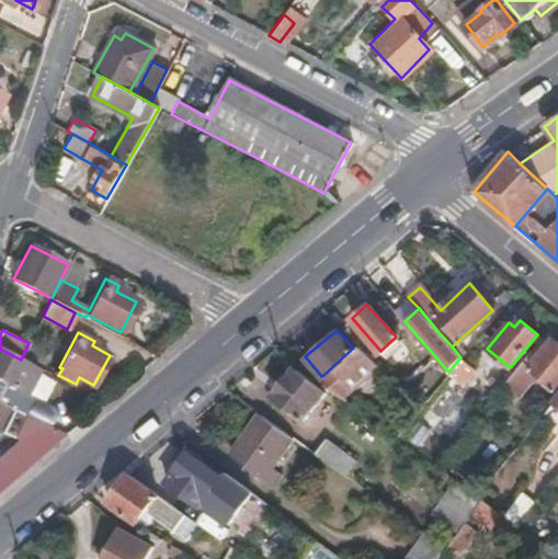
[(557,389),(557,388),(557,342),(553,339),(530,367),(557,389)]
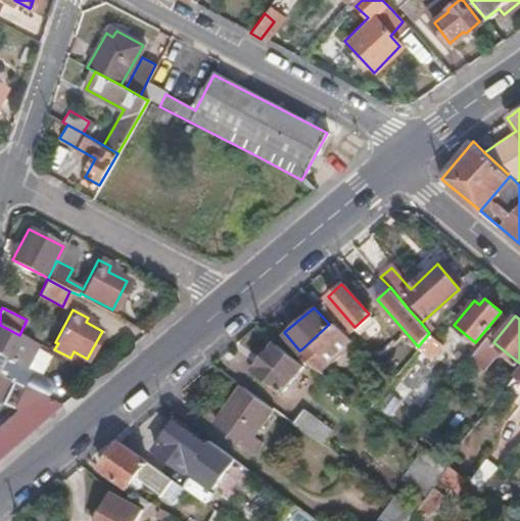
[(322,365),(352,337),(334,320),(329,324),(301,349),(322,365)]
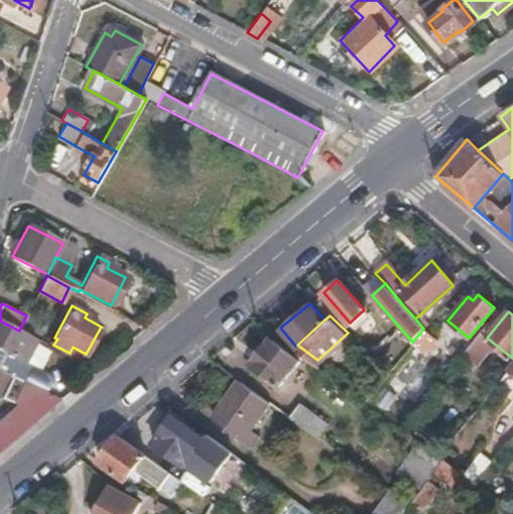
[(0,350),(9,355),(21,332),(19,331),(0,320),(0,350)]
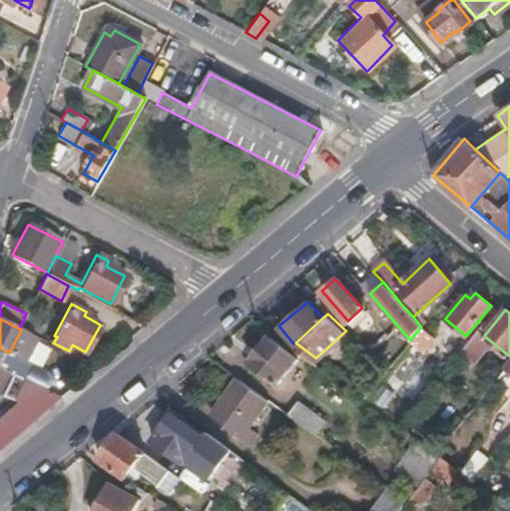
[(316,366),(350,336),(346,331),(316,358),(311,363),(316,366)]
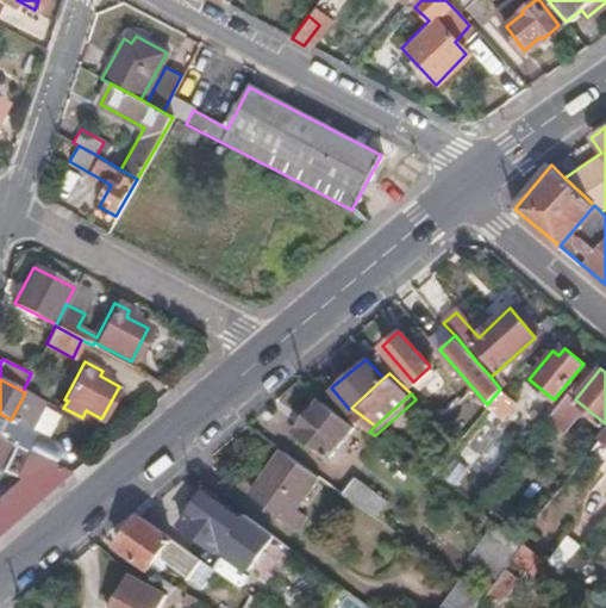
[(329,454),(350,426),(317,401),(295,430),(329,454)]
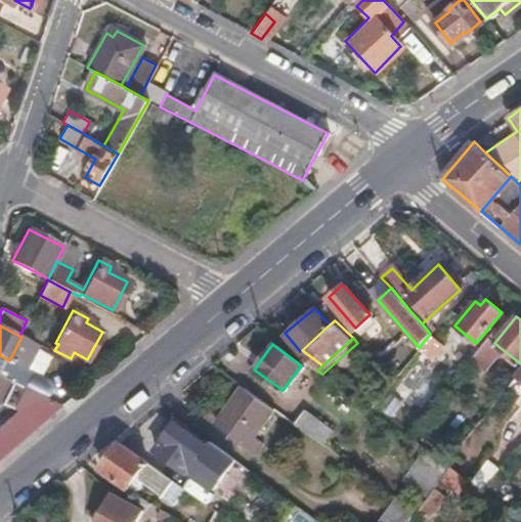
[(480,372),(493,355),(481,345),(468,361),(480,372)]
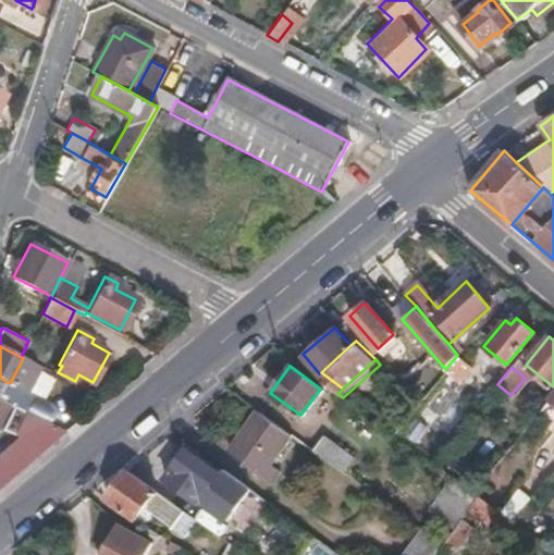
[(343,389),(321,372),(319,373),(316,379),(337,394),(343,389)]
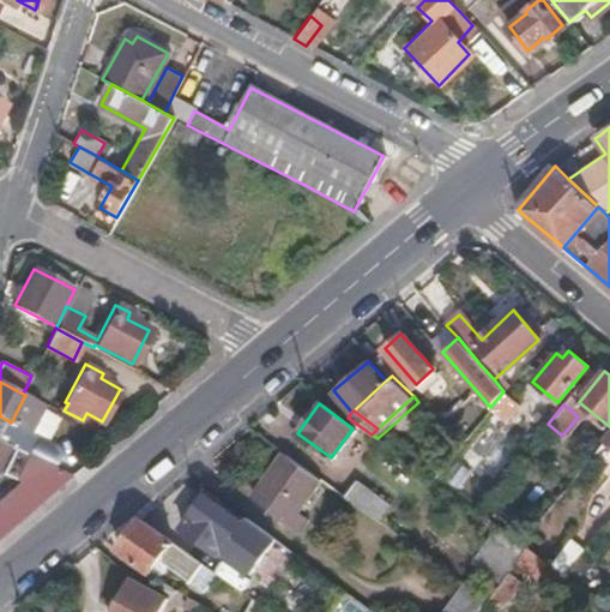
[(590,459),(605,439),(597,432),(581,453),(590,459)]
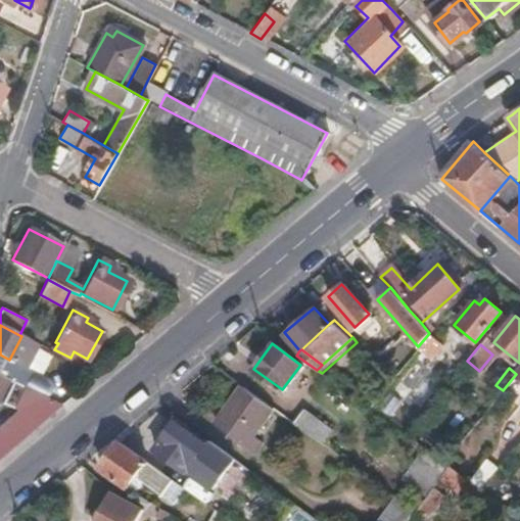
[(14,408),(25,386),(14,381),(4,403),(14,408)]
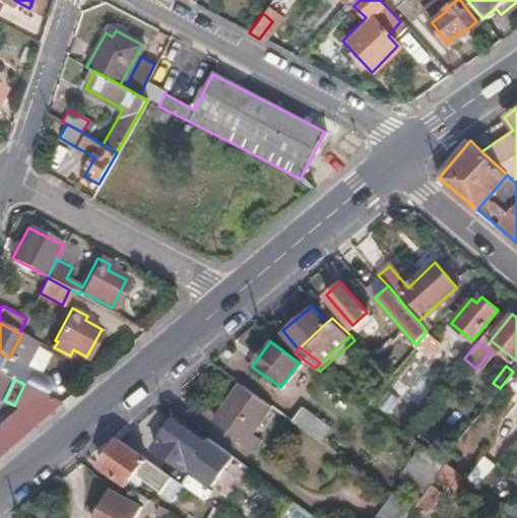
[(252,433),(271,405),(238,381),(211,419),(252,450),(259,439),(252,433)]
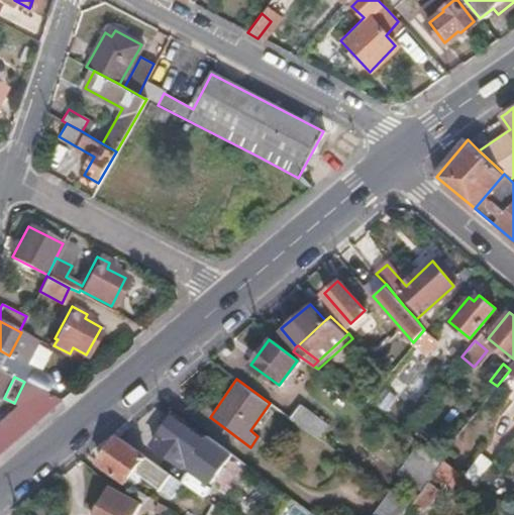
[(0,452),(13,441),(62,400),(42,391),(17,411),(0,425),(0,452)]
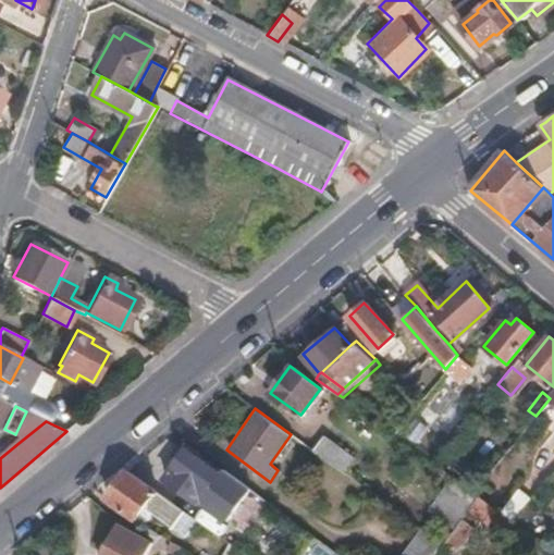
[(354,456),(324,435),(315,452),(343,472),(354,456)]
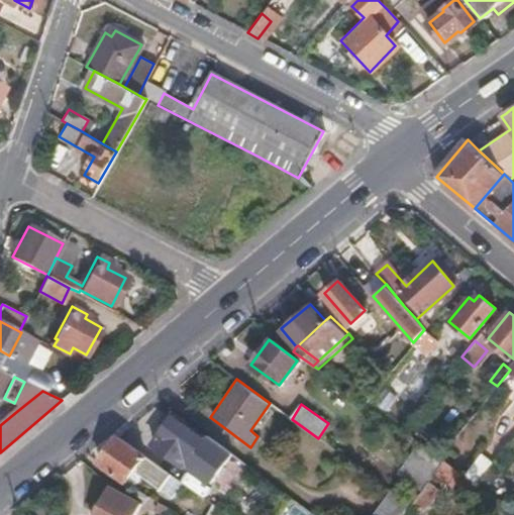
[(228,451),(205,433),(202,438),(173,417),(152,444),(181,467),(182,464),(208,482),(228,451)]
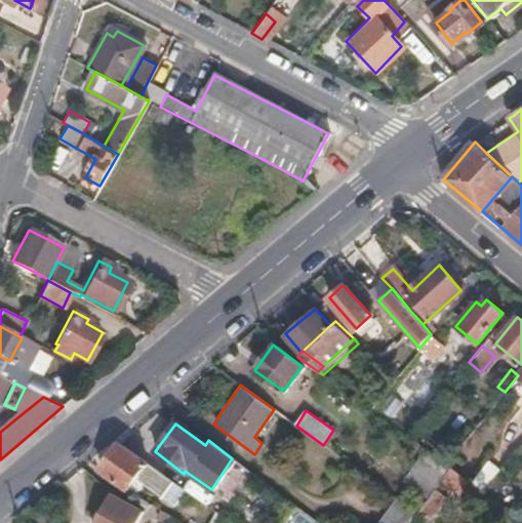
[(170,479),(119,441),(101,469),(128,487),(137,475),(161,492),(170,479)]
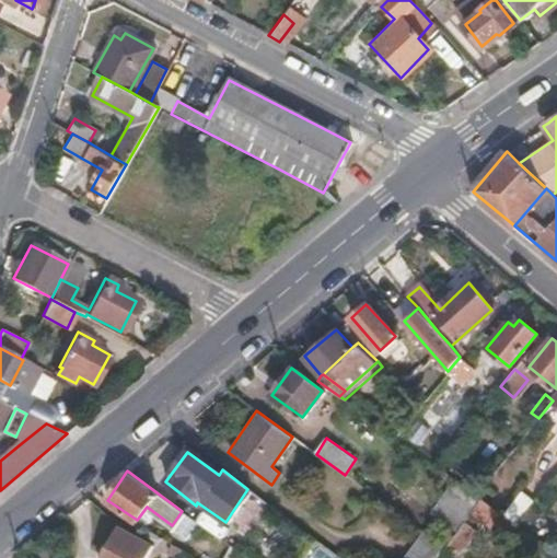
[(534,522),(556,493),(556,478),(554,475),(523,513),(534,522)]
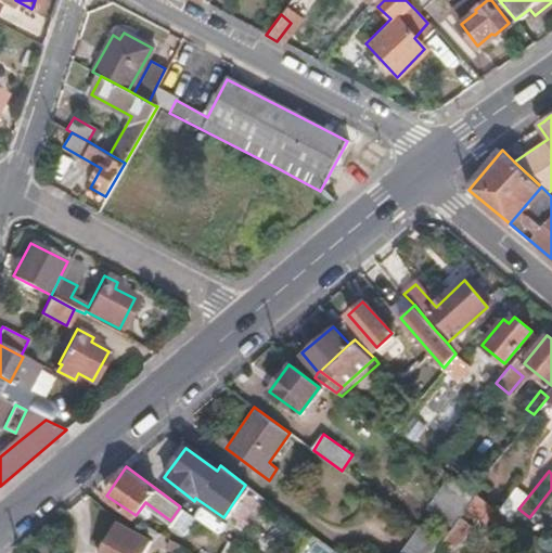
[(462,511),(475,492),(472,490),(449,474),(426,508),(452,525),(458,516),(462,511)]
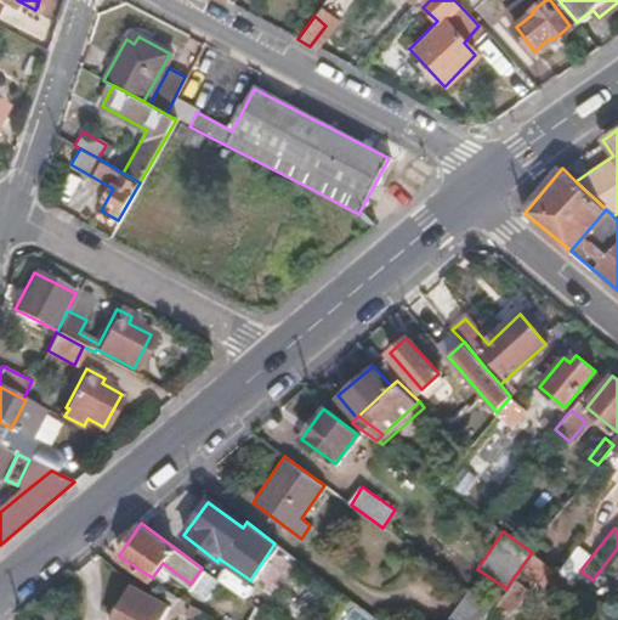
[(539,589),(554,568),(532,552),(517,573),(539,589)]
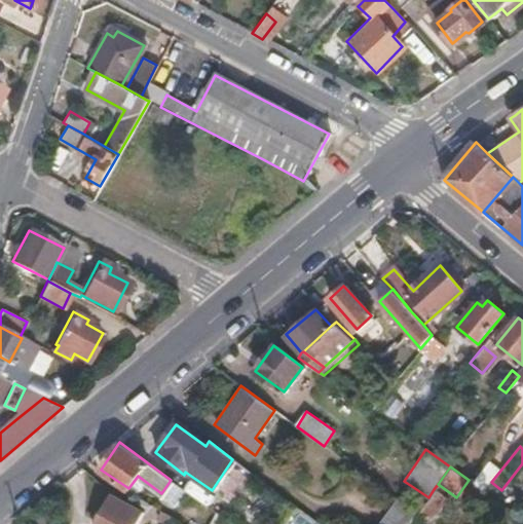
[(501,490),(491,482),(483,490),(494,498),(501,490)]
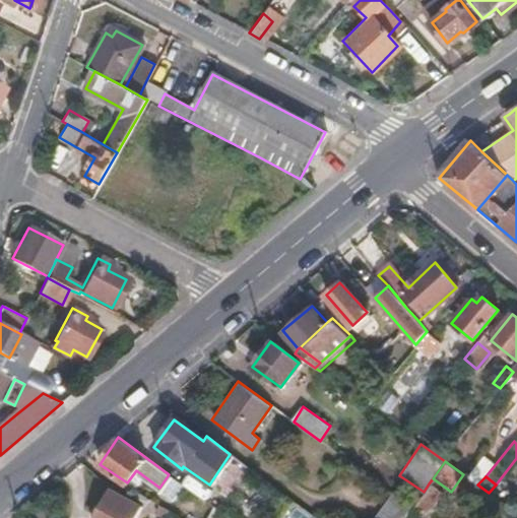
[(415,517),(418,517),(439,492),(429,483),(424,492),(419,498),(411,509),(409,513),(415,517)]
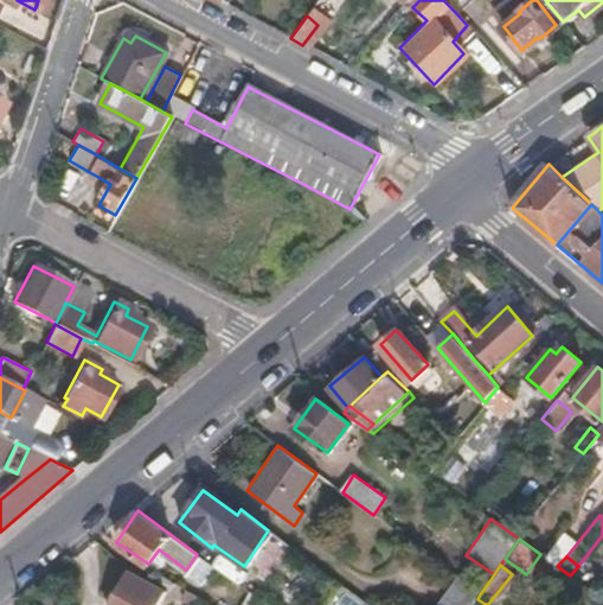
[(171,604),(172,604),(161,599),(165,592),(130,573),(113,604),(171,604)]
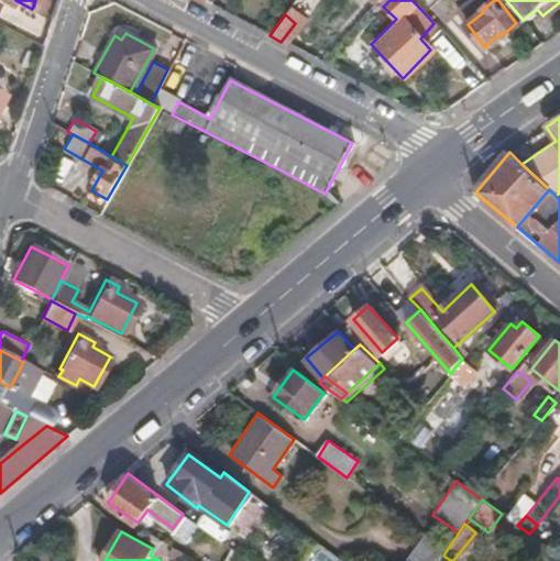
[(446,551),(454,539),(447,535),(439,547),(446,551)]
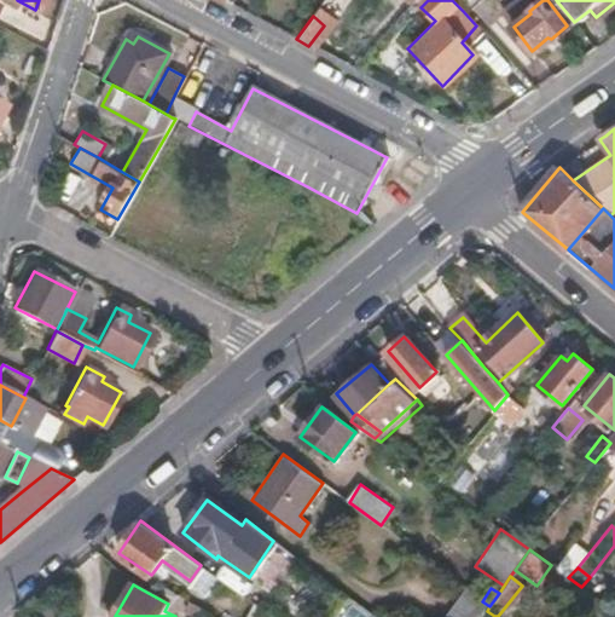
[(481,616),(487,611),(489,606),(482,601),(466,589),(445,616),(481,616)]
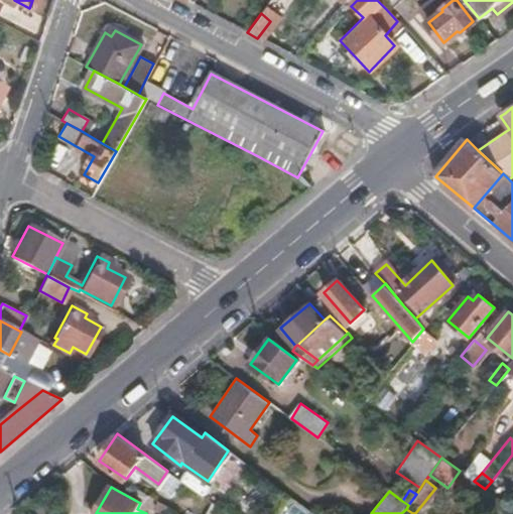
[(305,513),(290,502),(281,513),(305,513)]
